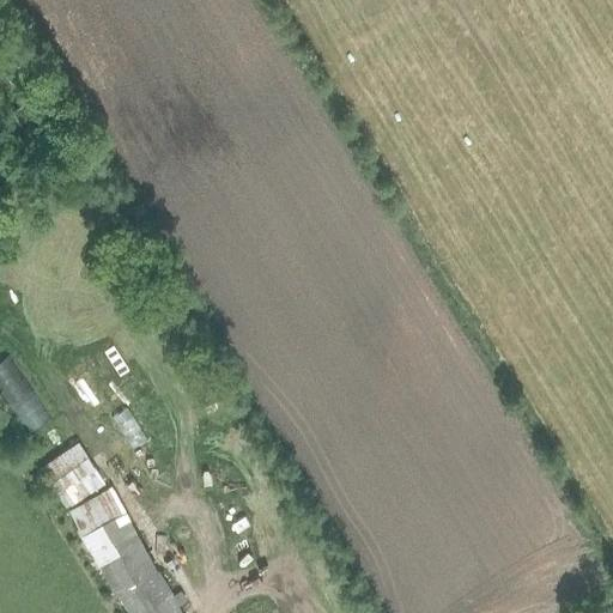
[(11,353),(0,359),(0,384),(31,431),(53,417),(11,353)]
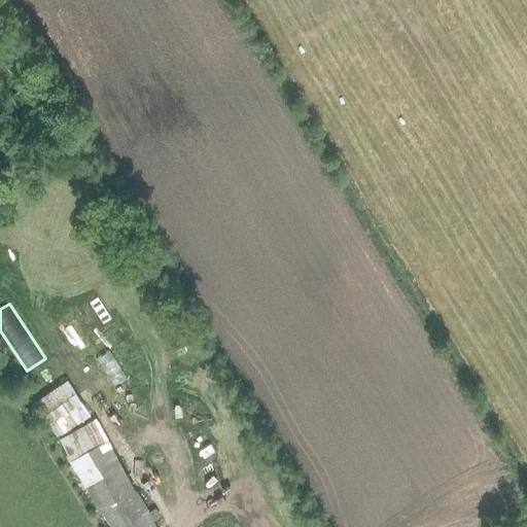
[(105,362),(114,383),(126,378),(116,356),(105,362)]
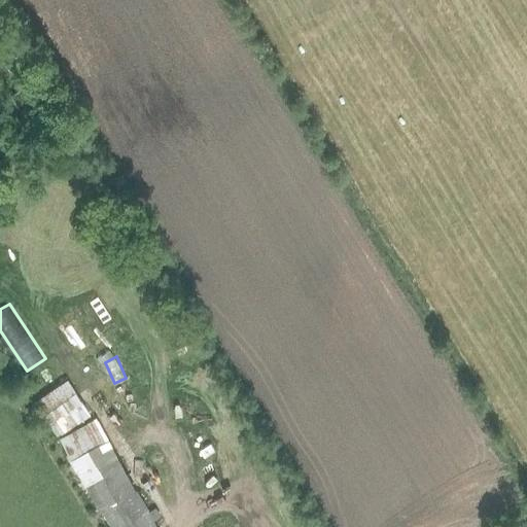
[(57,436),(90,416),(67,381),(34,401),(57,436)]
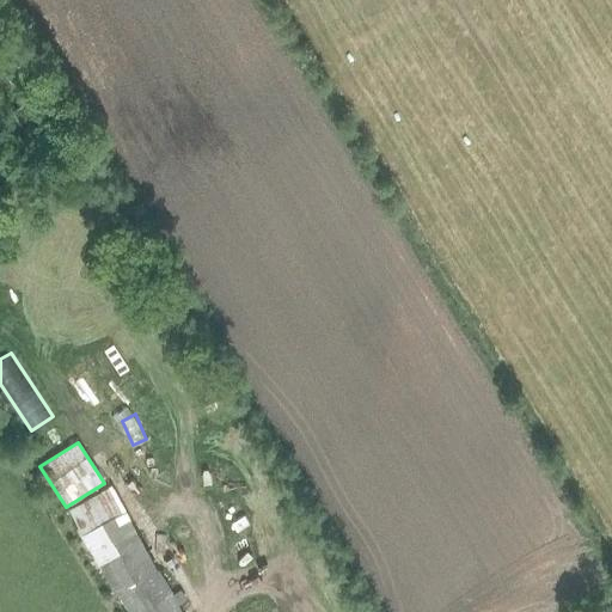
[(157,570),(135,531),(110,487),(67,509),(92,556),(112,595),(115,594),(124,611),(182,611),(159,570),(157,570)]
